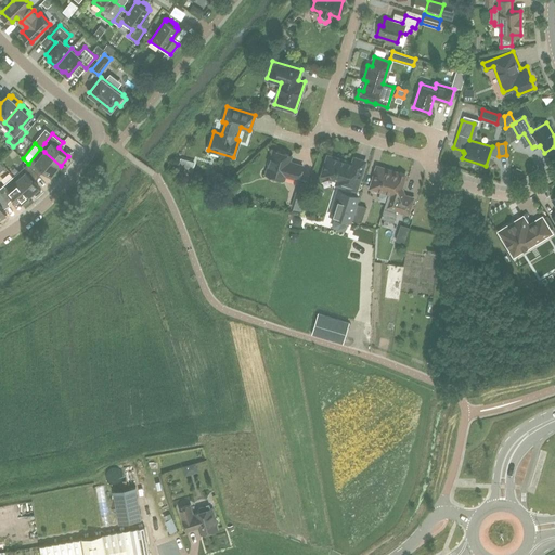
[(60,167),(61,166),(44,152),(40,149),(28,164),(37,172),(42,167),(52,176),(60,167)]
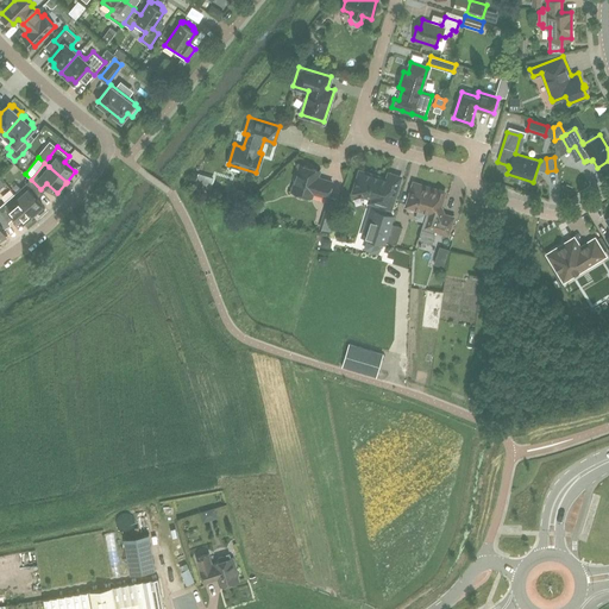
[(312,196),(313,192),(327,196),(332,181),(318,177),(320,170),(300,164),(292,190),(312,196)]
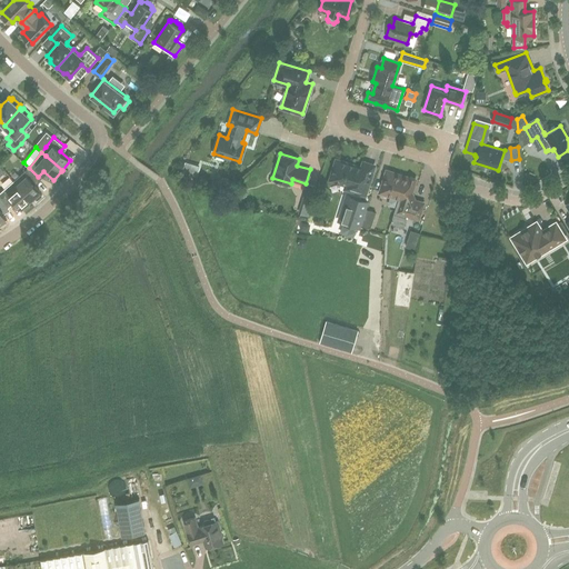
[(337,159),(330,179),(345,183),(343,187),(365,193),(373,166),(363,162),(361,167),(337,159)]
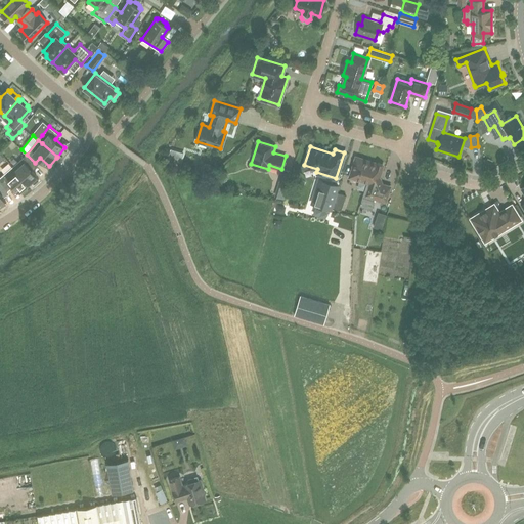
[(27,155),(12,166),(28,183),(37,176),(30,168),(35,163),(27,155)]
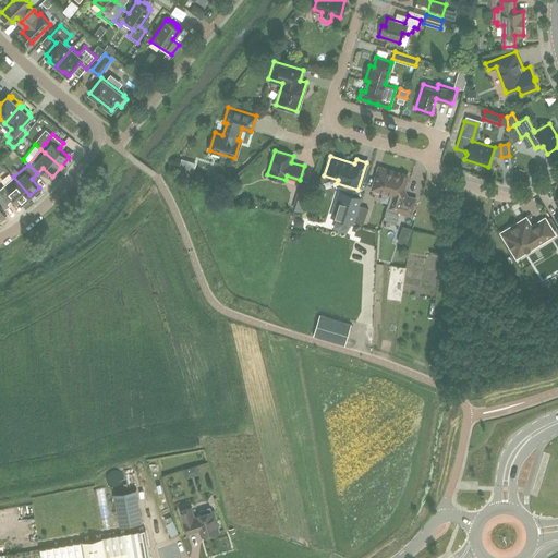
[(399,210),(410,214),(414,198),(407,196),(402,185),(404,184),(407,174),(402,173),(401,174),(379,167),(373,187),(391,194),(386,209),(384,218),(395,221),(398,213),(399,210)]
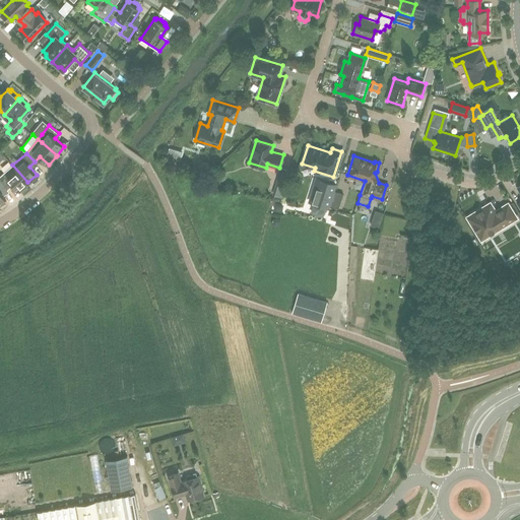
[(18,190),(27,182),(12,165),(0,175),(0,178),(6,187),(11,182),(18,190)]
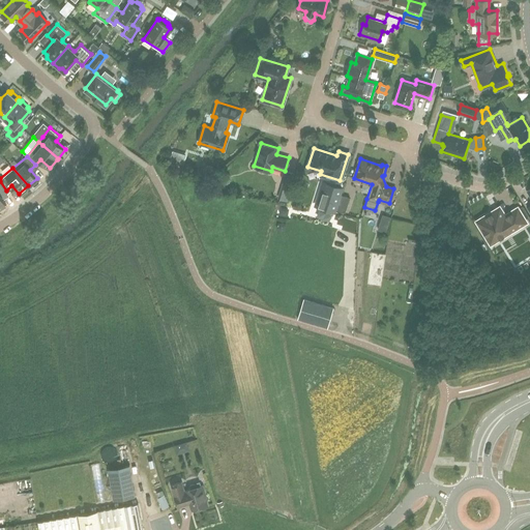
[(290,189),(295,174),(287,171),(282,187),(290,189)]
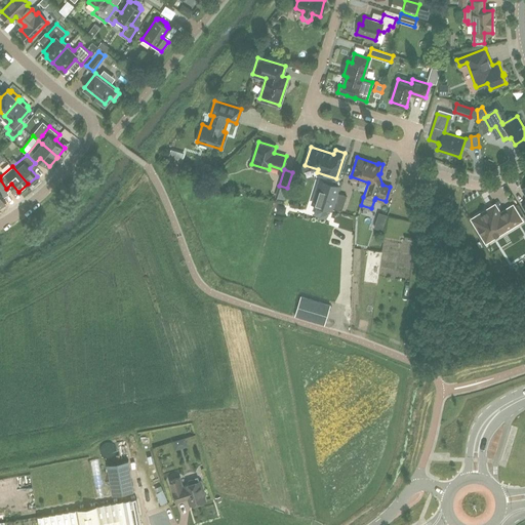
[(338,186),(323,180),(316,204),(331,209),(338,186)]
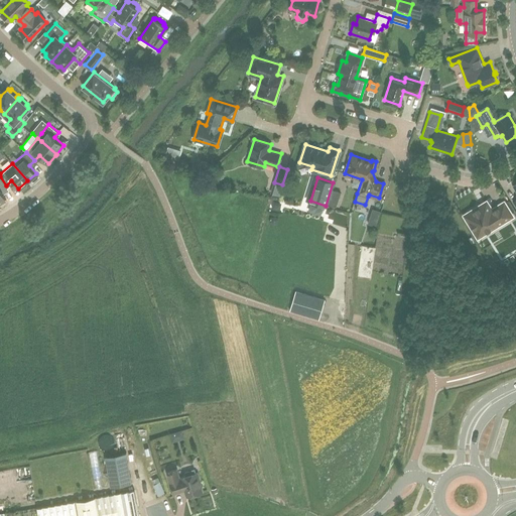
[(329,204),(336,207),(341,191),(333,189),(329,204)]
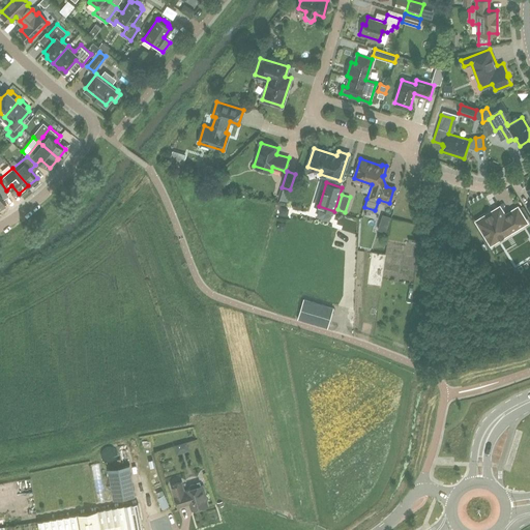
[(511,233),(510,231),(526,222),(518,207),(506,214),(500,205),(475,221),(481,229),(492,245),(511,233)]
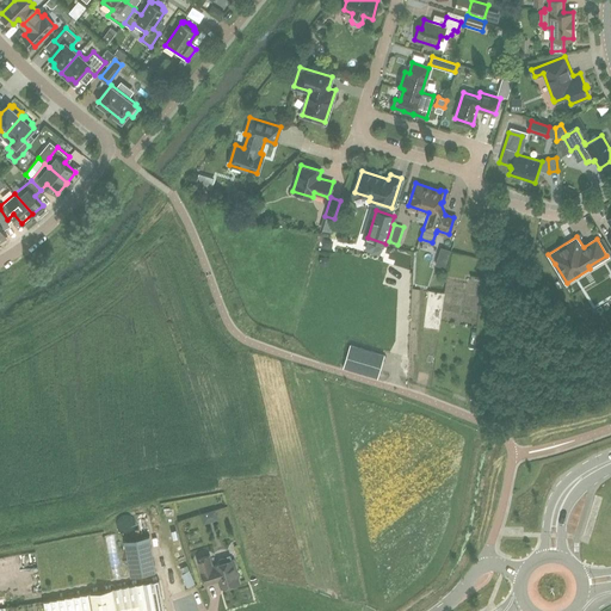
[(450,251),(440,247),(436,265),(445,267),(450,251)]
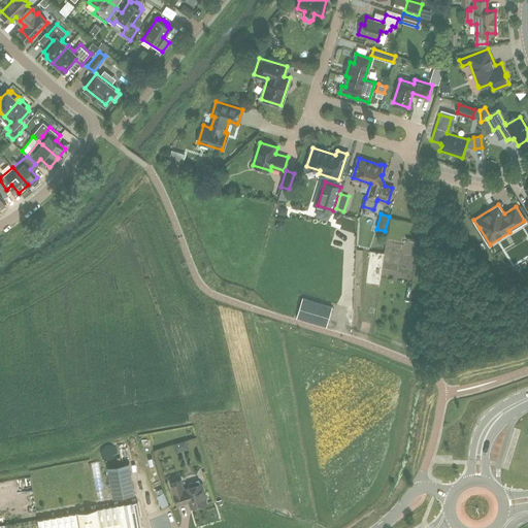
[(326,326),(332,305),(302,296),(296,317),(326,326)]
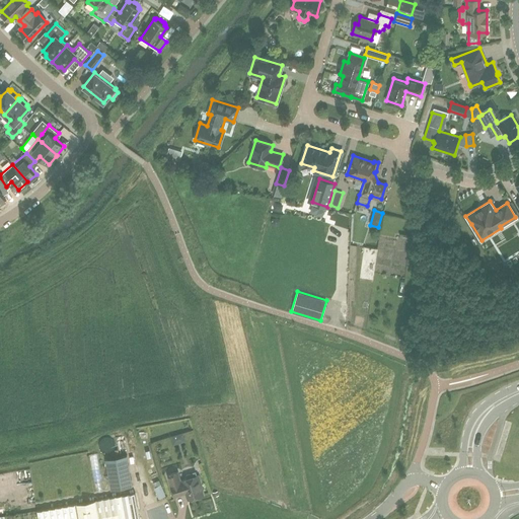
[(173,434),(175,442),(188,439),(184,431),(173,434)]
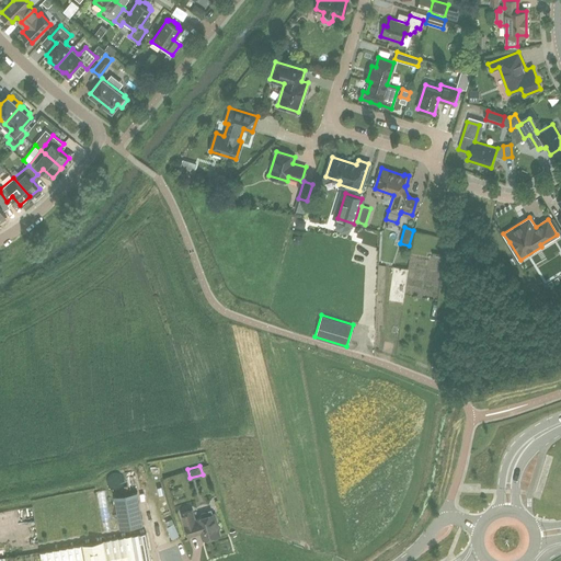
[(137,491),(114,495),(121,528),(142,524),(137,491)]
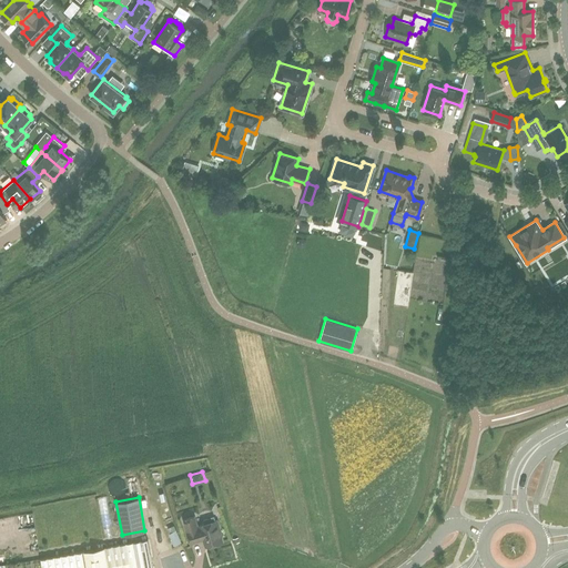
[(199,525),(198,526),(194,515),(183,519),(186,529),(191,543),(203,538),(205,546),(222,540),(219,527),(220,527),(217,520),(216,520),(216,519),(215,519),(214,516),(203,519),(204,523),(199,525)]
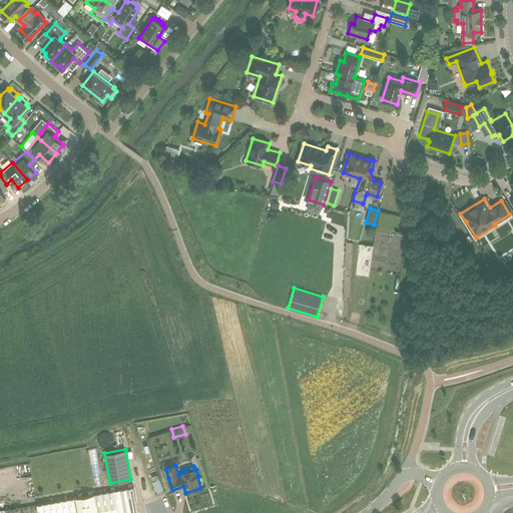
[(154,474),(157,489),(165,488),(161,472),(154,474)]
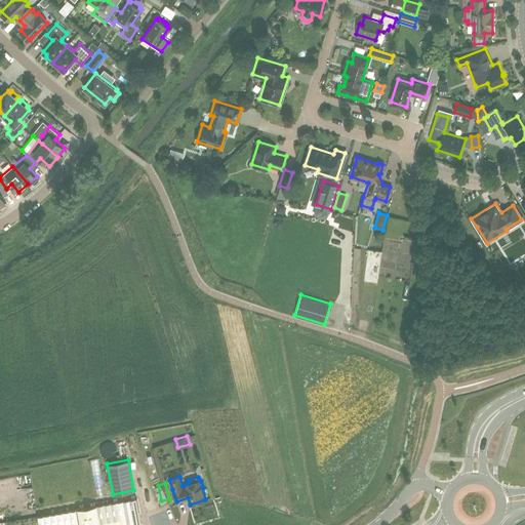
[(140,524),(136,497),(38,514),(39,524),(140,524)]
